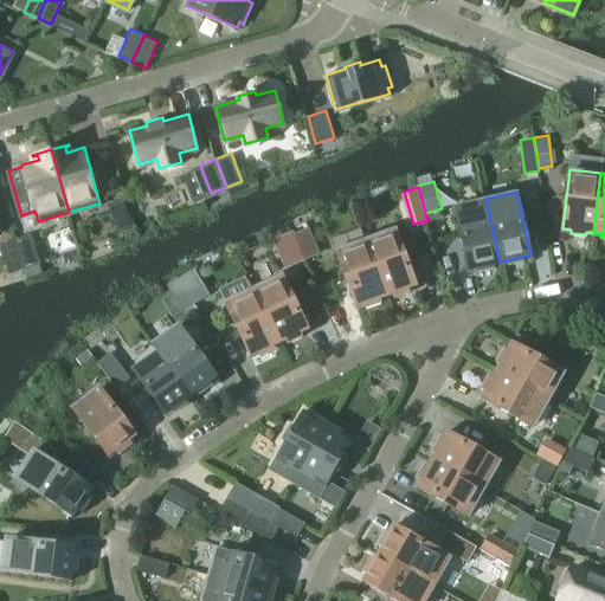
[(123,196),(108,202),(120,231),(135,225),(134,224),(123,196)]
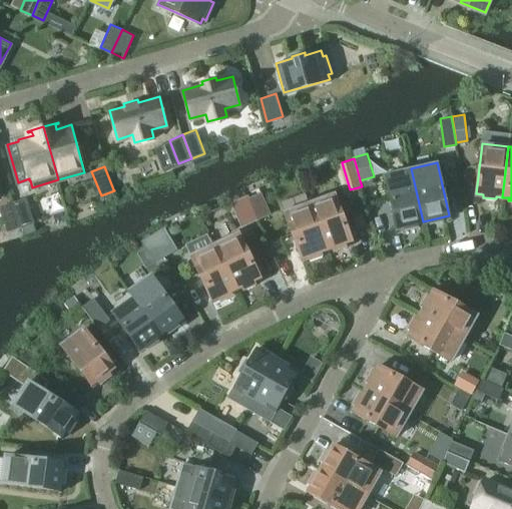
[(423,221),(411,168),(385,174),(398,227),(404,226),(405,228),(418,225),(417,223),(423,221)]
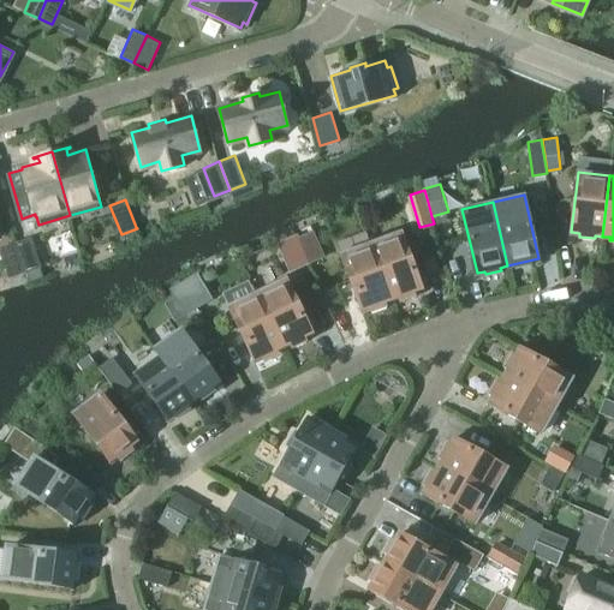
[(367,228),(337,239),(341,253),(363,311),(370,308),(371,311),(387,305),(386,303),(393,300),(371,243),(367,228)]
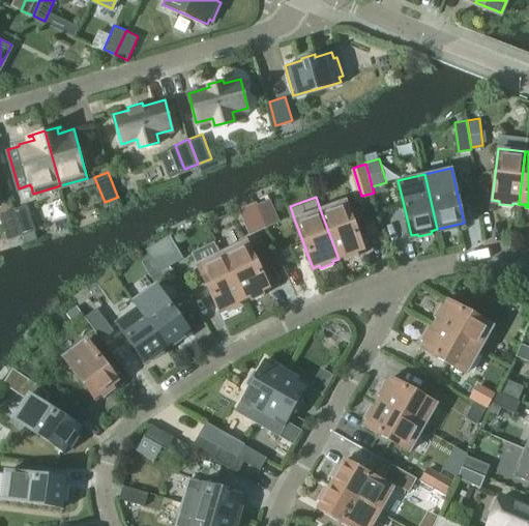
[(269,200),(257,204),(266,225),(278,220),(269,200)]
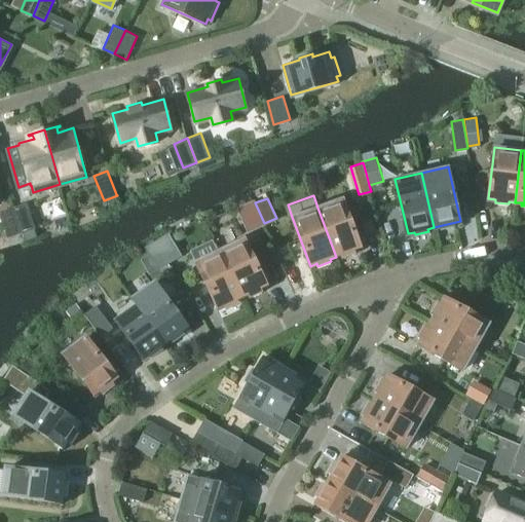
[(343,198),(317,208),(336,257),(361,248),(343,198)]
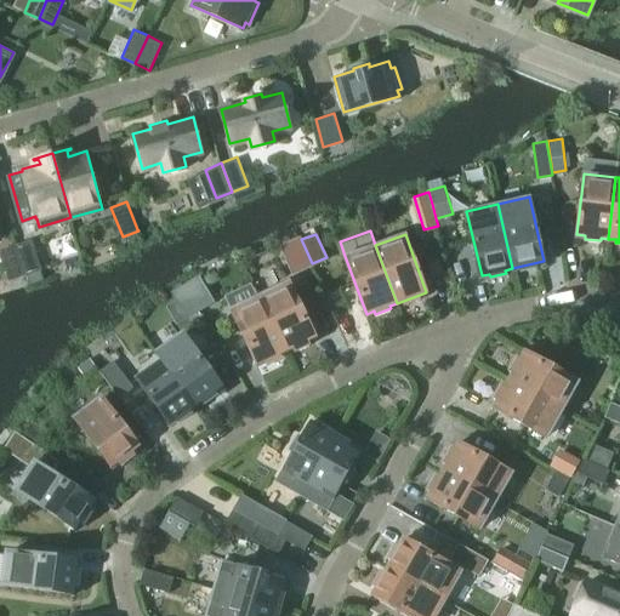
[(300,237),(282,244),(288,257),(296,254),(302,267),(312,263),(300,237)]
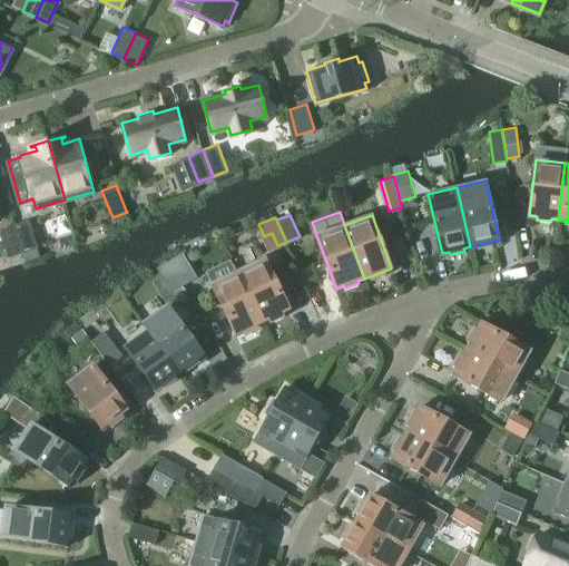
[(29,218),(13,223),(23,250),(38,245),(29,218)]
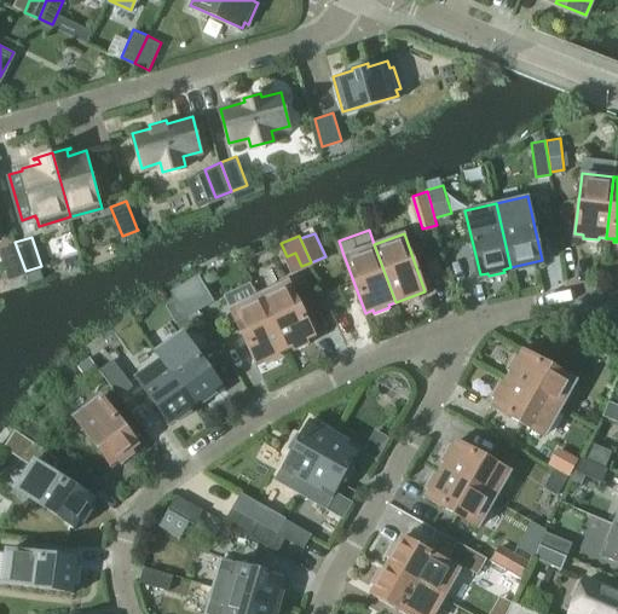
[(26,271),(15,242),(0,247),(0,249),(10,277),(26,271)]
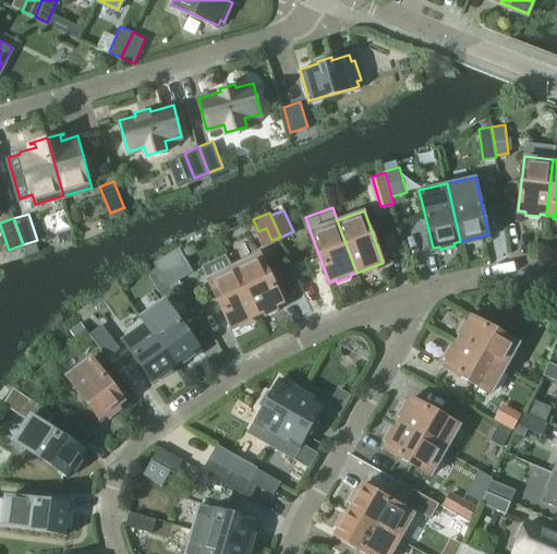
[(179,247),(167,254),(180,276),(192,269),(179,247)]
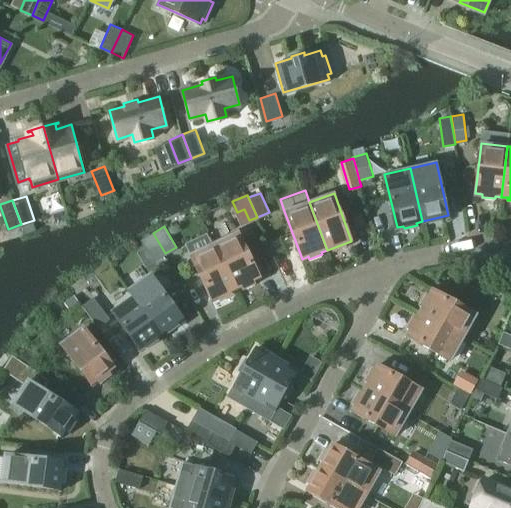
[(238,232),(215,243),(236,289),(242,286),(243,288),(255,283),(254,281),(260,277),(238,232)]
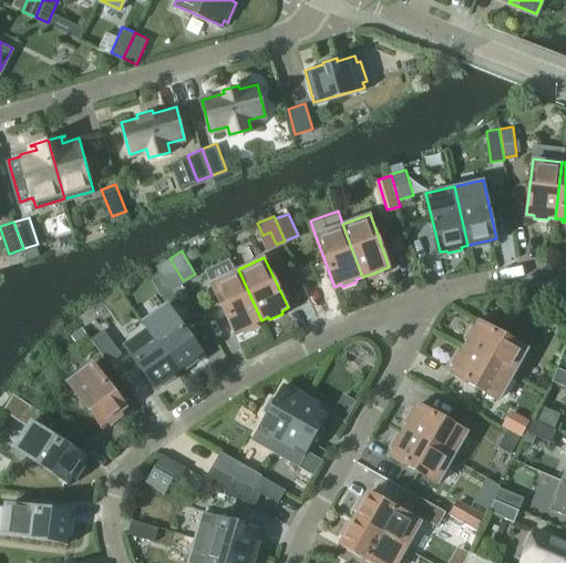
[(170,258),(157,265),(171,288),(183,280),(170,258)]
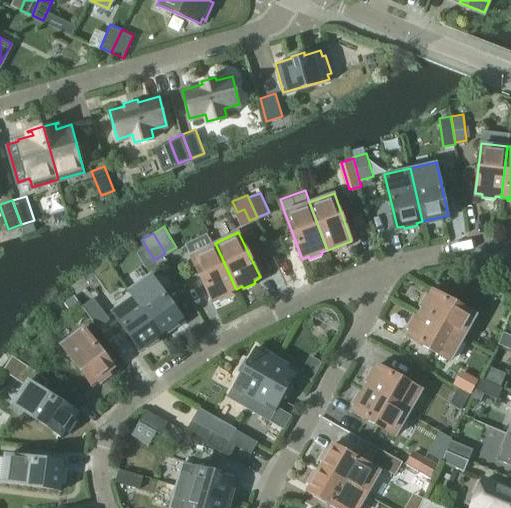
[(236,289),(215,243),(191,254),(213,300),(236,289)]
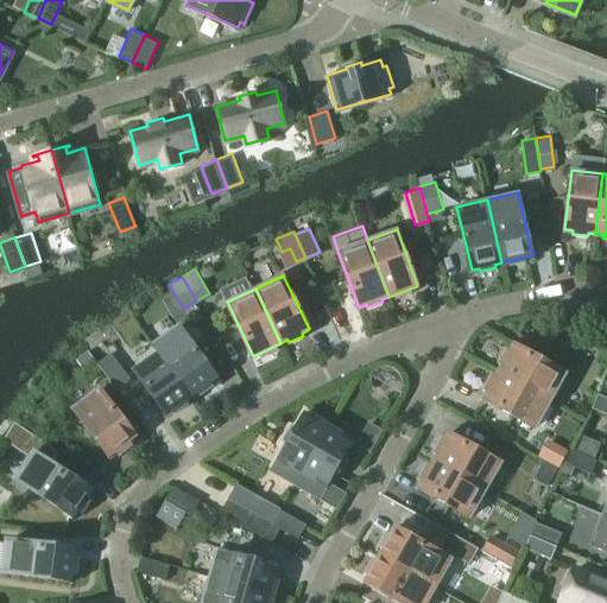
[(153,343),(159,351),(191,395),(217,378),(179,324),(153,343)]
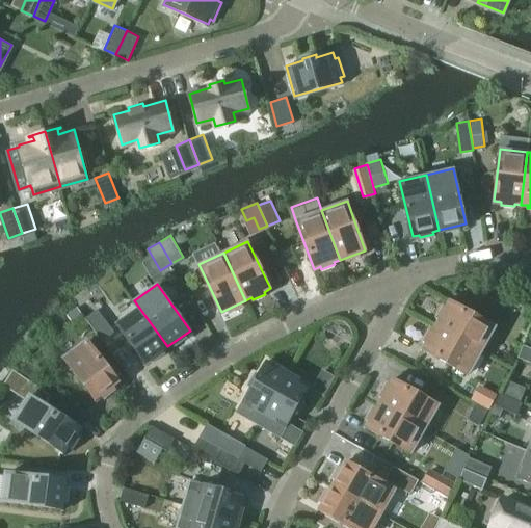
[(437,317),(434,323),(481,349),(495,325),(448,299),(445,306),(443,305),(435,316),(437,317)]
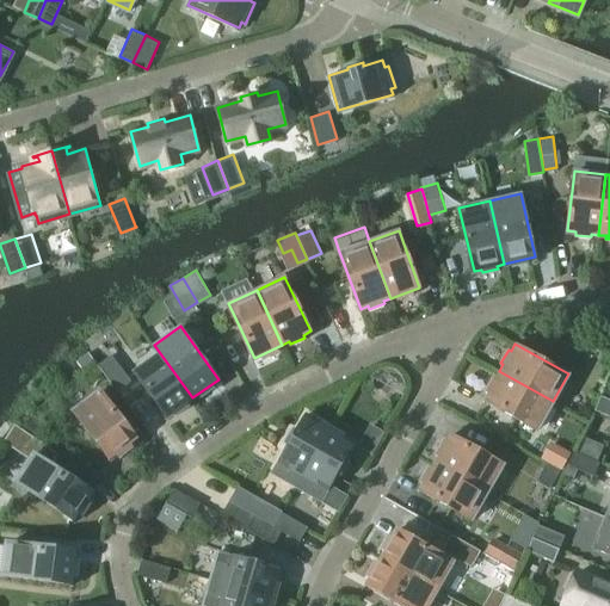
[(97,362),(88,351),(78,360),(85,370),(97,362)]
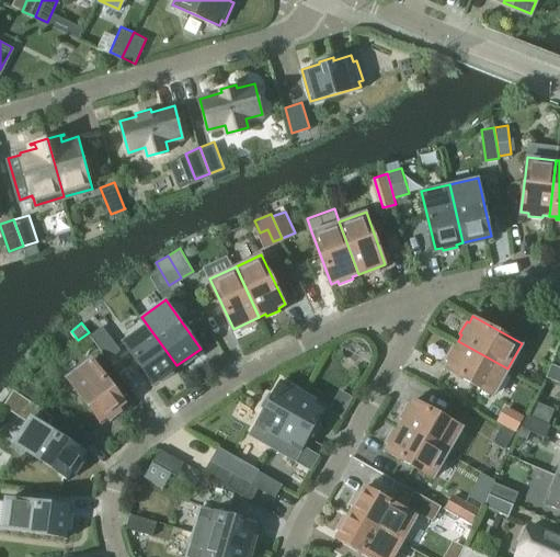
[(121,349),(102,325),(90,333),(109,357),(121,349)]
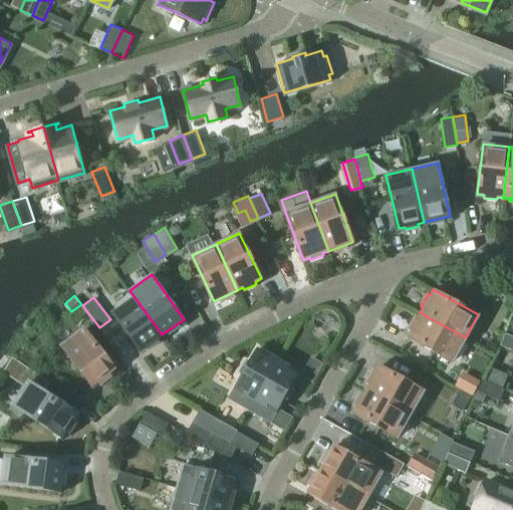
[(162,334),(135,297),(113,311),(141,350),(147,345),(148,347),(159,340),(158,338),(162,334)]
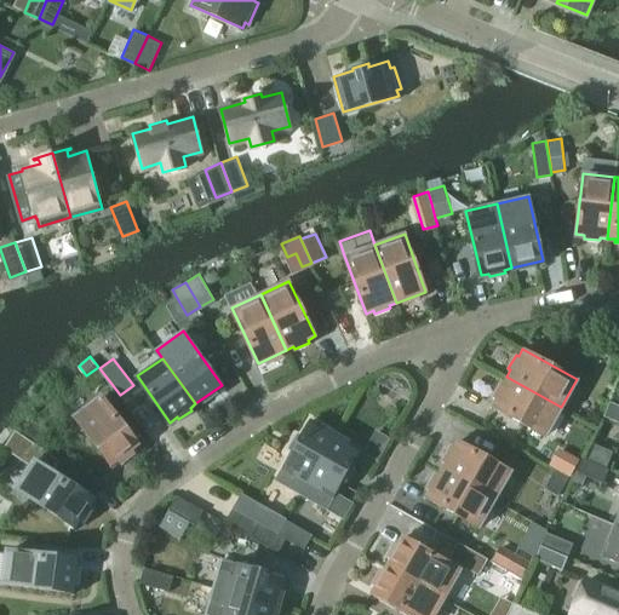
[(561,407),(506,377),(503,383),(500,381),(493,395),(496,397),(491,404),(545,435),(561,407)]
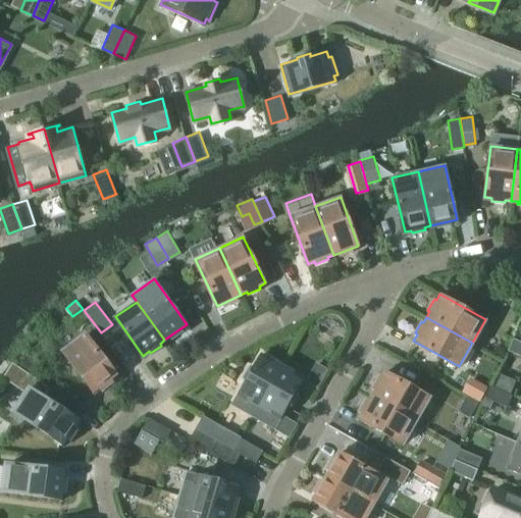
[(86,332),(63,350),(95,392),(101,387),(102,390),(113,381),(111,379),(117,374),(86,332)]
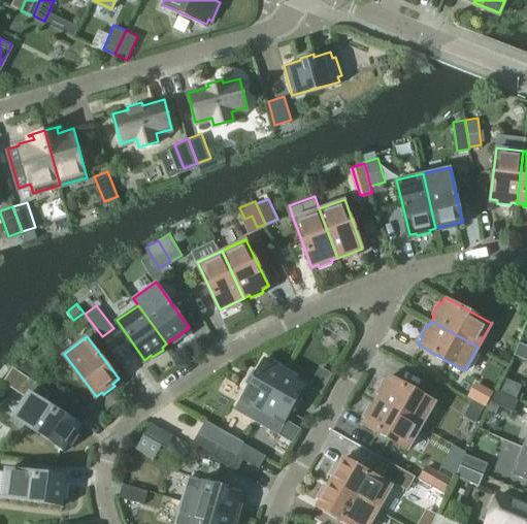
[(526,344),(519,340),(514,353),(526,358),(526,344)]
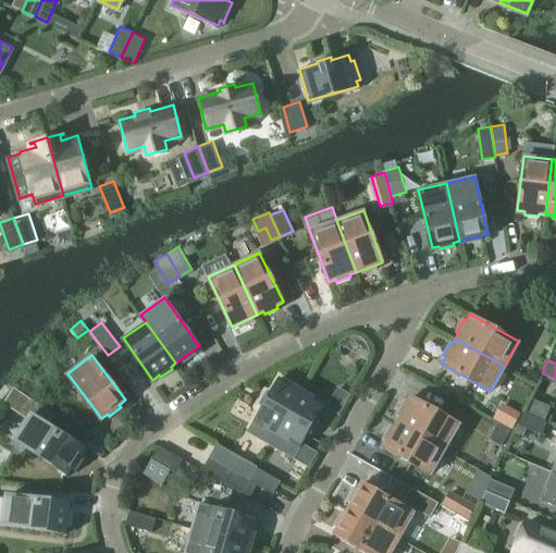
[(287,380),(280,376),(270,391),(268,390),(260,403),(263,404),(248,429),(271,442),(303,388),(288,380),(287,380)]
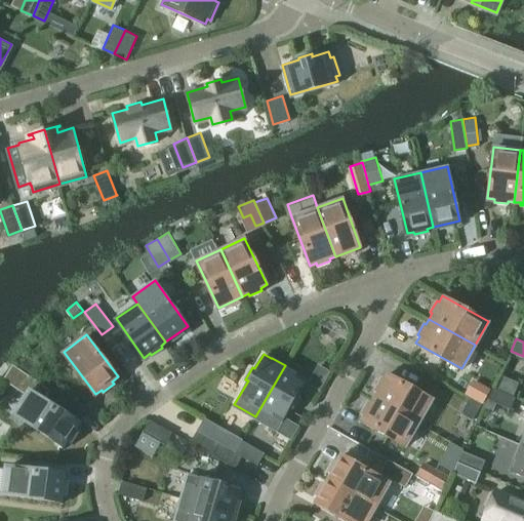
[(285,365),(255,416),(276,429),(290,405),(292,406),(299,394),(296,393),(306,378),(297,373),(297,372),(285,365)]
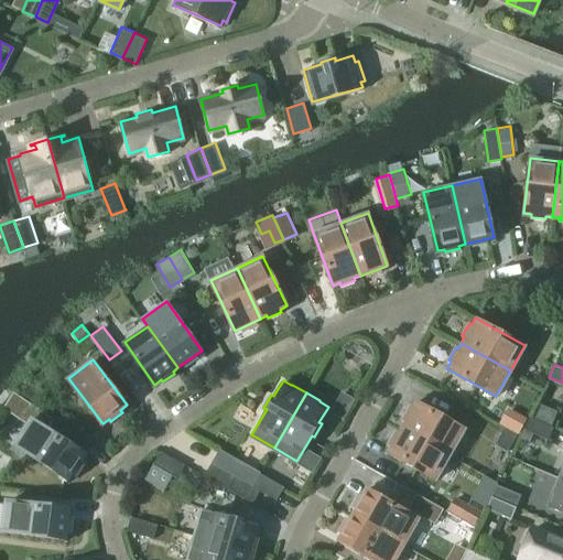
[(404,419),(401,426),(450,453),(464,428),(415,400),(412,407),(409,406),(402,418),(404,419)]
